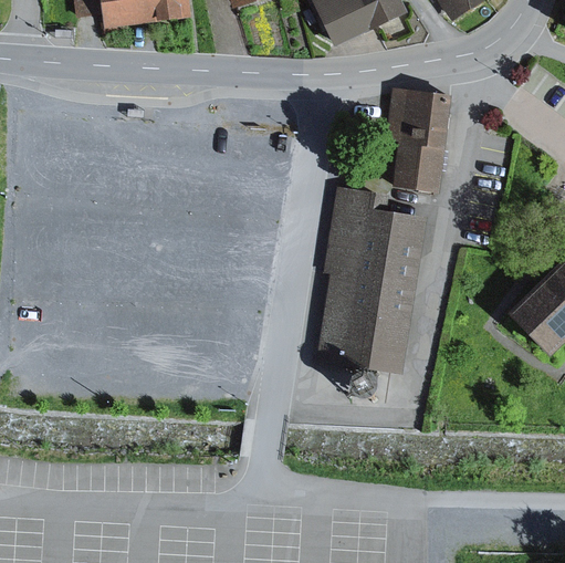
[(102,13),(100,0),(74,0),(76,17),(89,16),(102,13)]
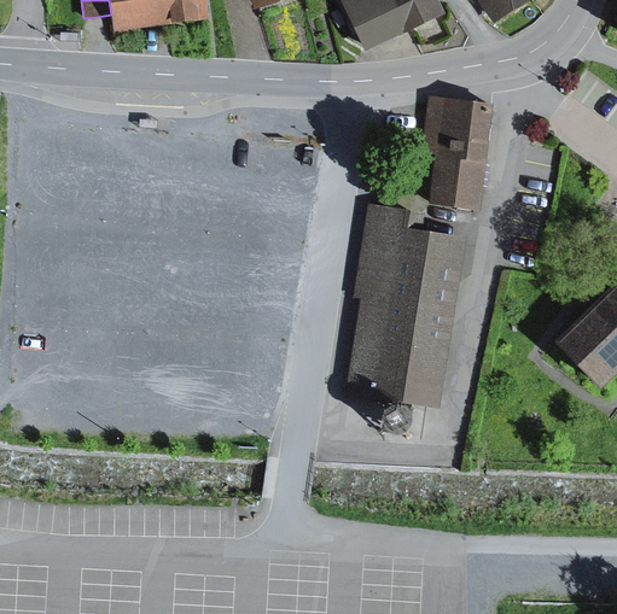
[(109,0),(111,15),(114,36),(128,34),(127,29),(208,19),(204,0),(109,0)]
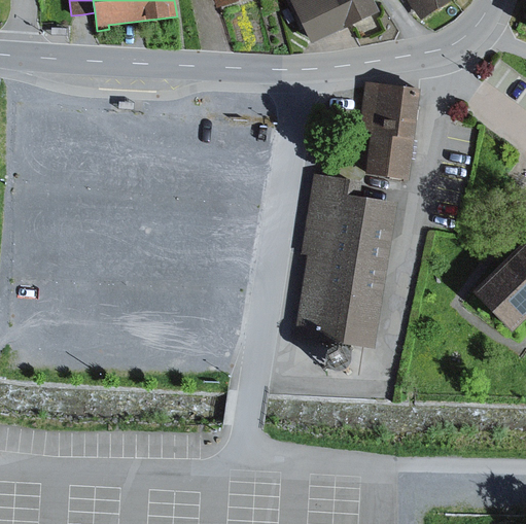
[(212,0),(215,8),(222,7),(246,0),(212,0)]
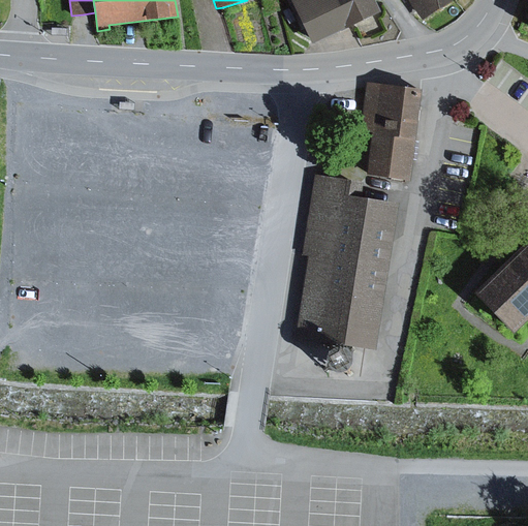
[(290,0),(312,43),(336,32),(379,11),(373,0),(290,0)]
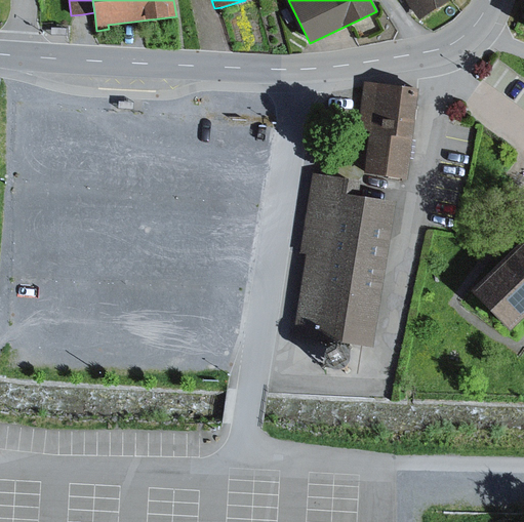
[(405,0),(418,19),(447,0),(405,0)]
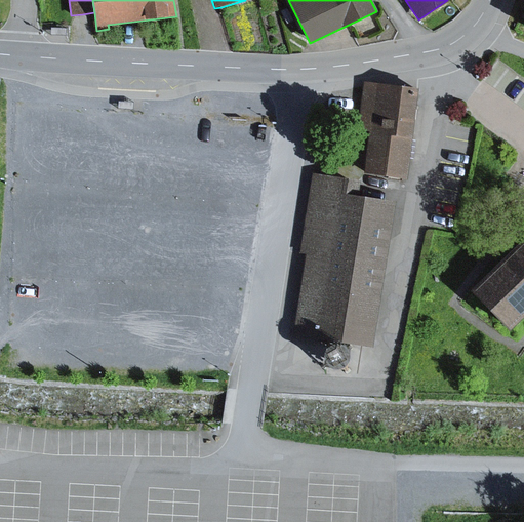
[(418,87),(364,80),(358,129),(370,130),(365,172),(407,177),(418,87)]
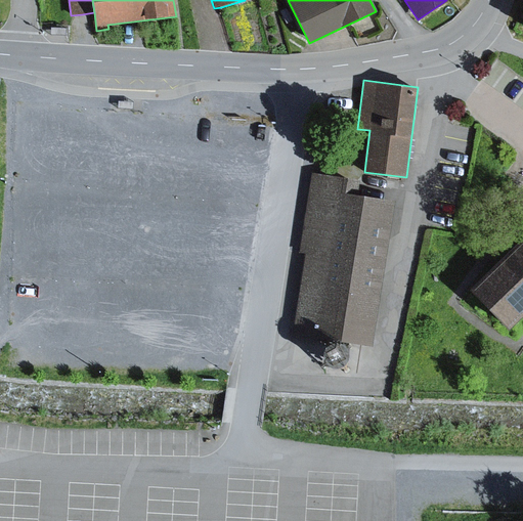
[(359,179),(312,171),(300,251),(306,252),(294,333),(372,345),(394,201),(356,194),(359,179)]
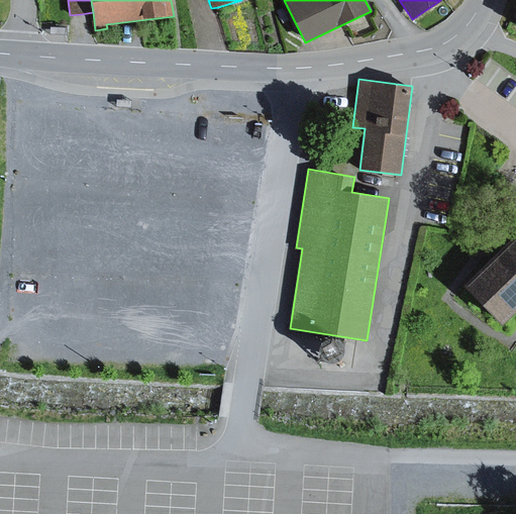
[(515,236),(461,288),(499,326),(515,310),(515,236)]
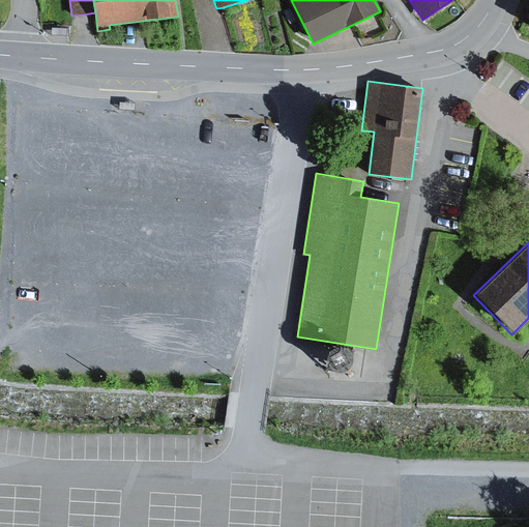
[(341,376),(345,374),(348,371),(350,367),(350,361),(349,357),(346,354),(342,351),(338,350),(333,351),(329,352),(326,355),(324,358),(324,362),(324,367),(326,371),(328,374),(332,376),(336,377),(341,376)]
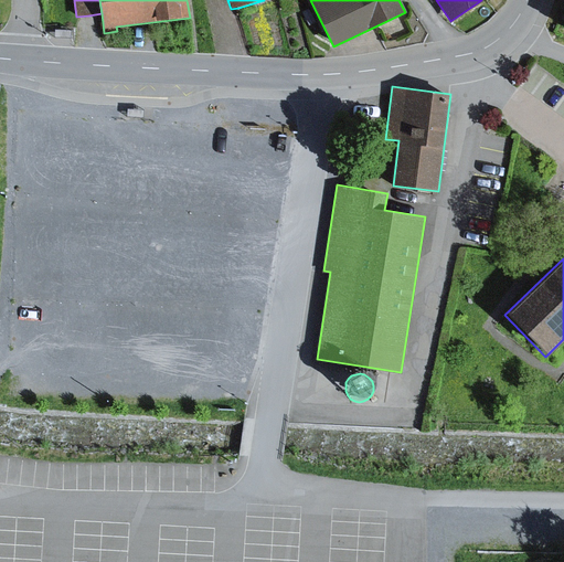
All buildings are outlined.
